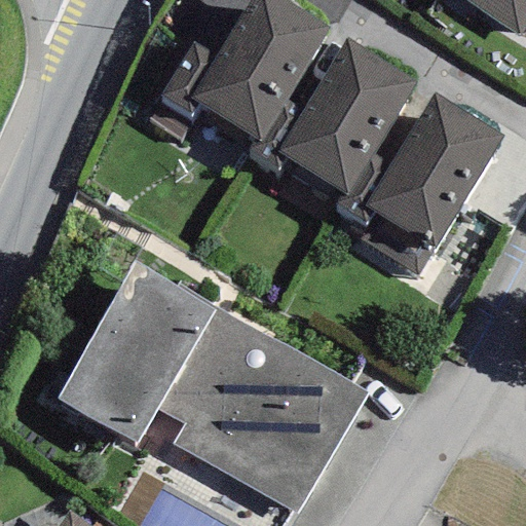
[(329,29),(282,0),(248,0),(213,55),(192,43),(158,97),(191,116),(198,105),(254,139),(258,142),(284,101),(329,29)]
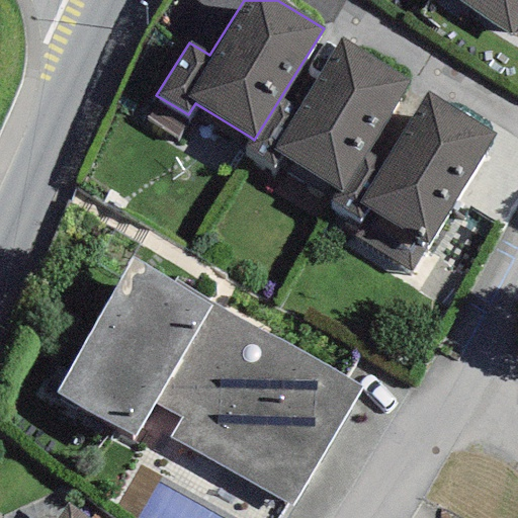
[(517,0),(456,0),(510,33),(517,19),(517,0)]
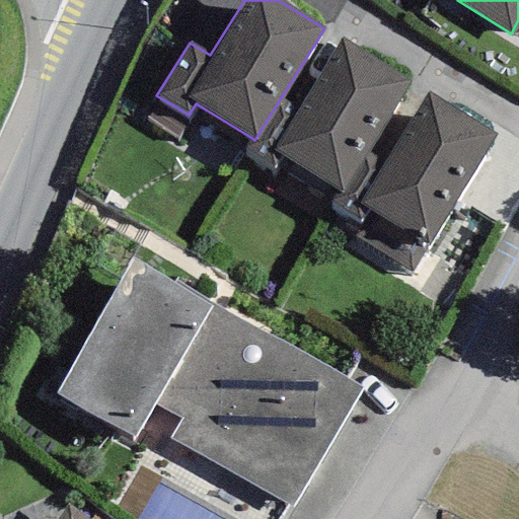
[(410,81),(342,40),(298,110),(280,99),(254,140),(250,137),(241,151),(275,172),(284,157),(338,190),(342,193),(365,153),(410,81)]
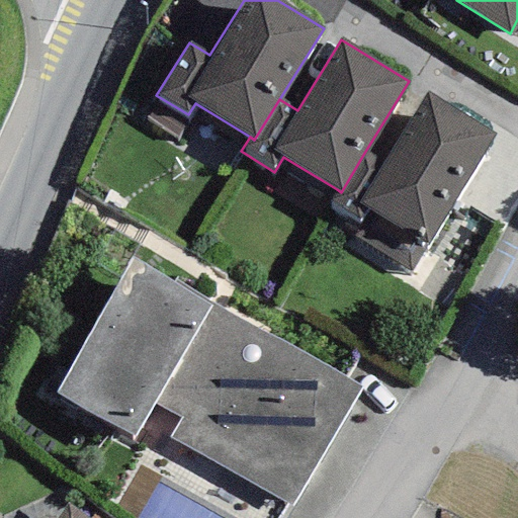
[(495,133),(427,92),(382,163),(364,153),(341,192),(337,189),(328,204),(360,225),(353,236),(411,270),(495,133)]
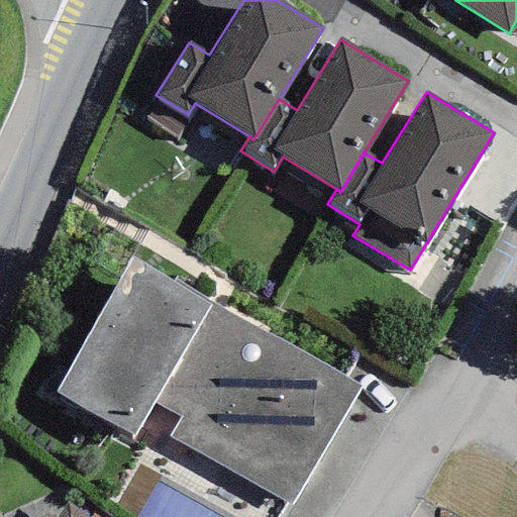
[(152,402),(209,305),(171,283),(130,260),(54,392),(132,436),(152,402)]
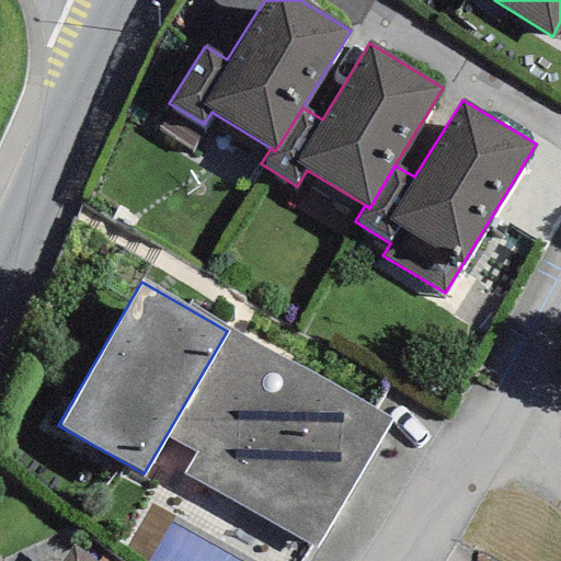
[(189,302),(185,307),(227,331),(229,329),(189,302)]
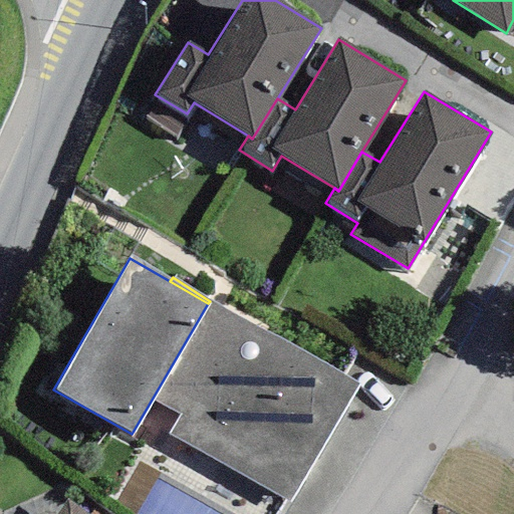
[(210,301),(208,303),(152,400),(179,416),(168,434),(289,503),(357,383),(210,301)]
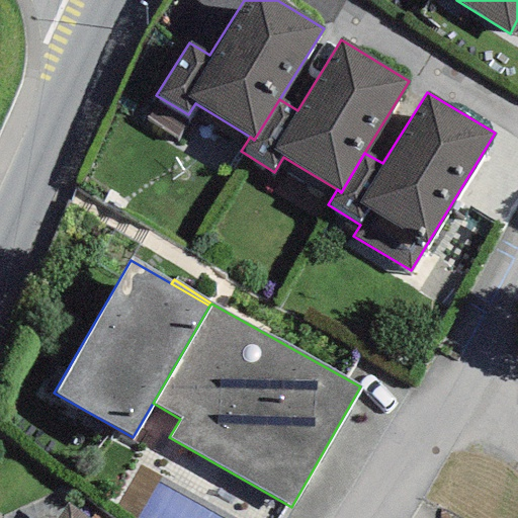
[(86,517),(67,503),(56,517),(86,517)]
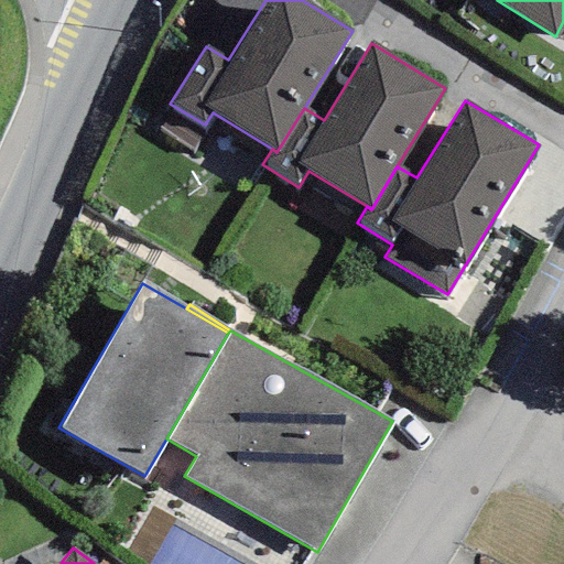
All buildings are outlined.
